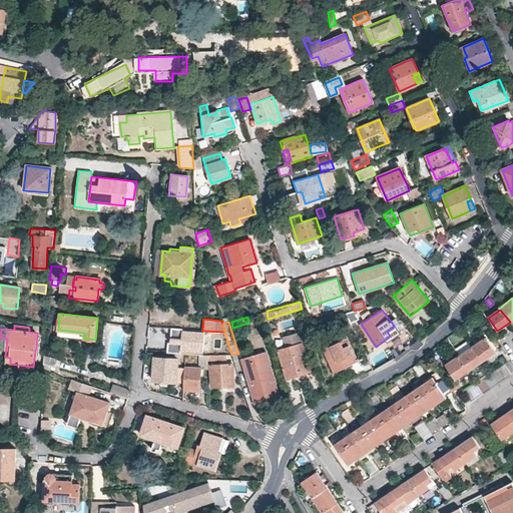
[(397,331),(394,327),(387,332),(390,336),(397,331)]
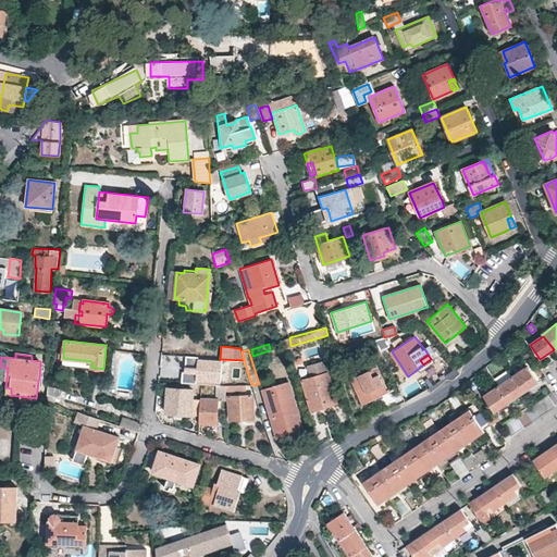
[(220,359),(220,361),(197,359),(196,381),(220,383),(221,364),(246,367),(244,360),(220,359)]
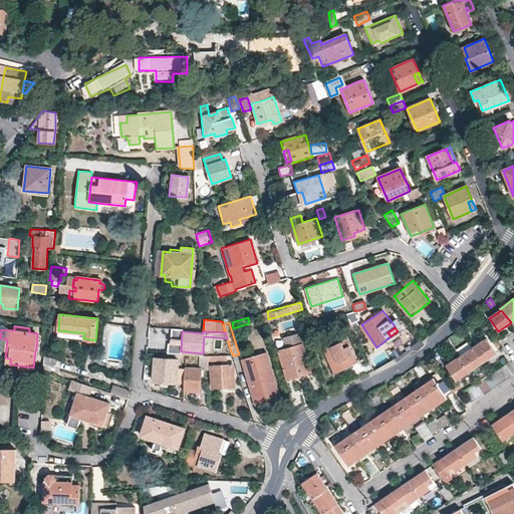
[(283,337),(286,347),(278,350),(287,379),(298,375),(296,372),(310,367),(302,343),(301,343),(298,332),(283,337)]
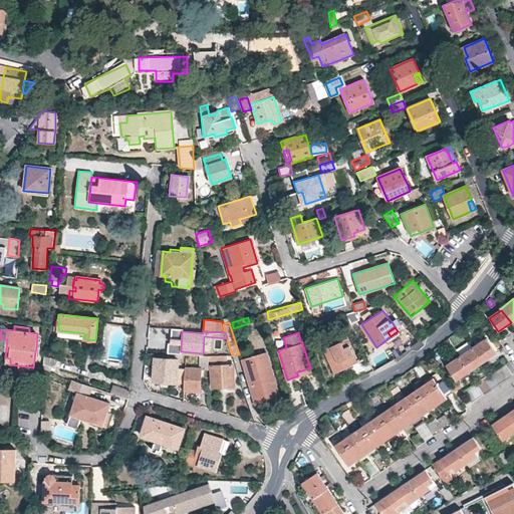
[(322,347),(334,372),(348,365),(355,379),(367,373),(360,360),(358,361),(346,336),(322,347)]
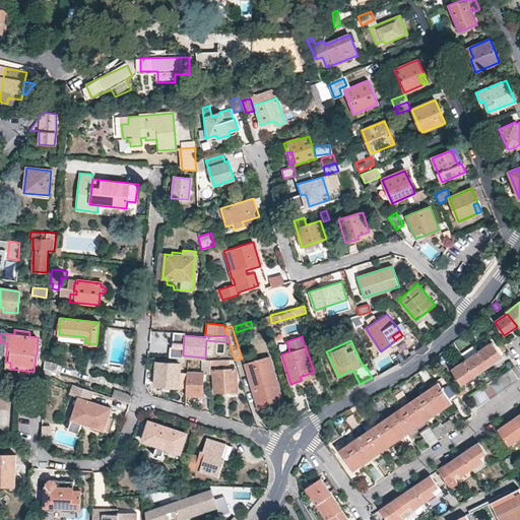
[(493,342),(478,351),(489,367),(502,358),(493,342)]
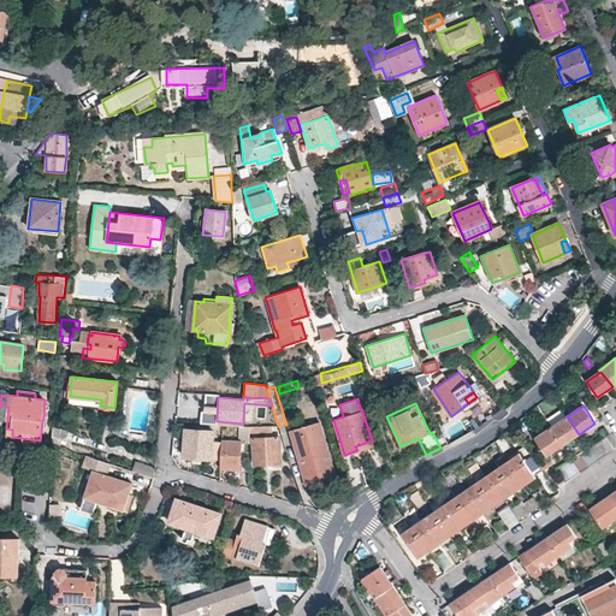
[(477,427),(484,422),(473,407),(466,412),(477,427)]
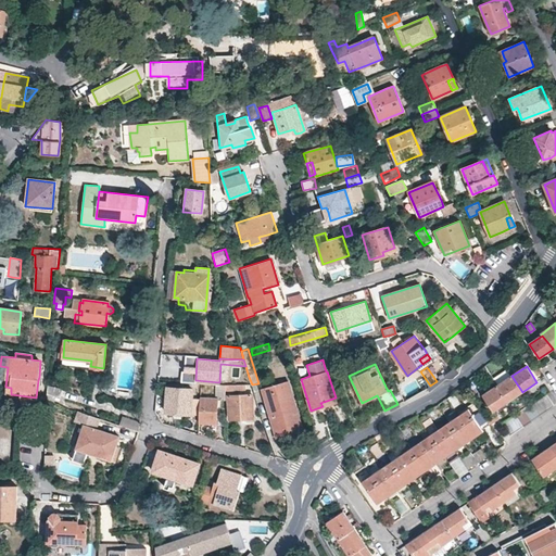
[(512,376),(496,386),(507,402),(522,392),(512,376)]
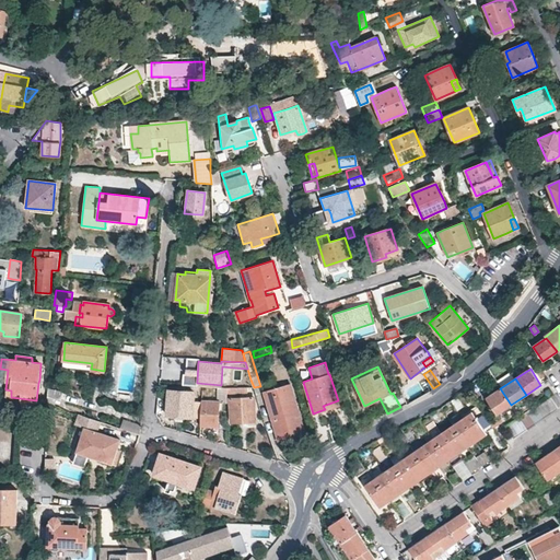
[(303,427),(296,407),(290,384),(264,392),(277,434),(303,427)]
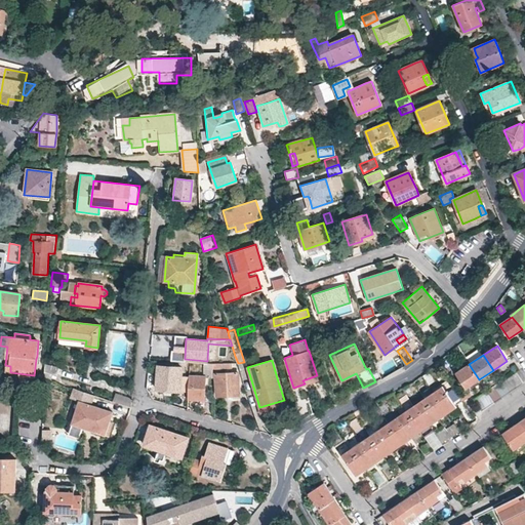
[(51,379),(52,374),(56,374),(58,367),(45,364),(44,364),(43,376),(51,379)]
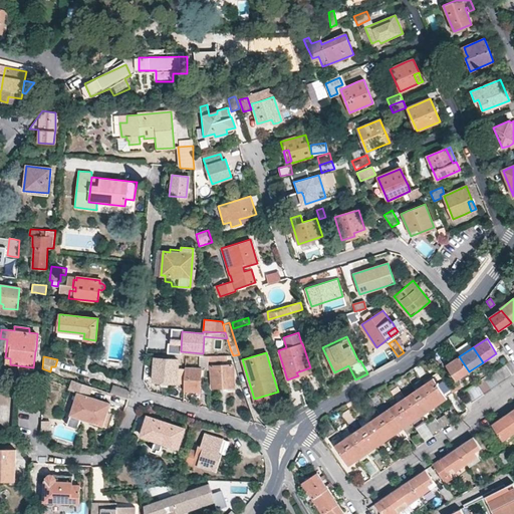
[(184,390),(200,391),(201,369),(208,370),(208,359),(208,356),(199,356),(199,364),(199,369),(185,368),(184,382),(184,390)]
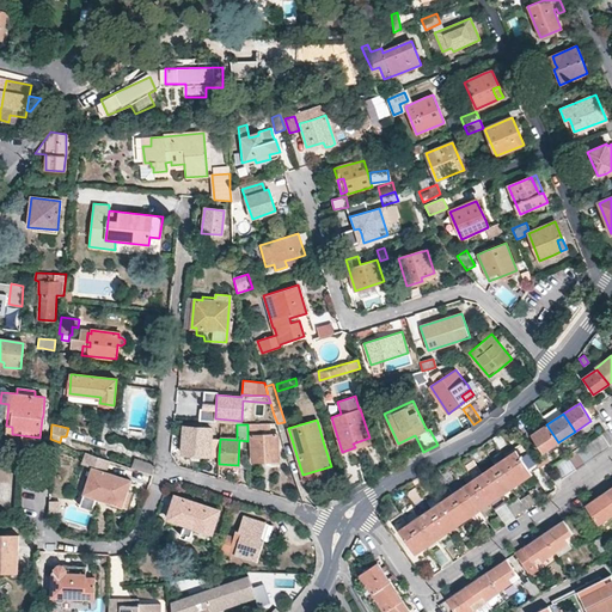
[(546,424),(531,435),(544,453),(558,442),(546,424)]
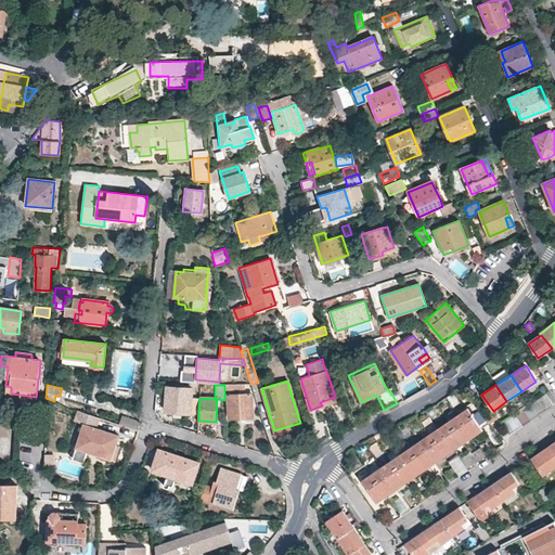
[(167,387),(165,411),(198,413),(199,398),(191,397),(192,388),(167,387)]
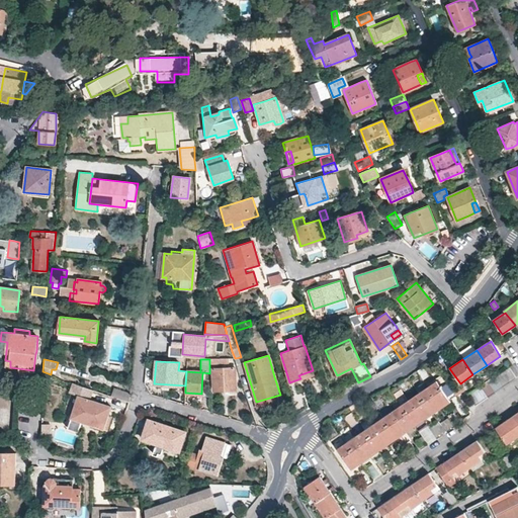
[(515,379),(508,367),(501,371),(508,383),(515,379)]
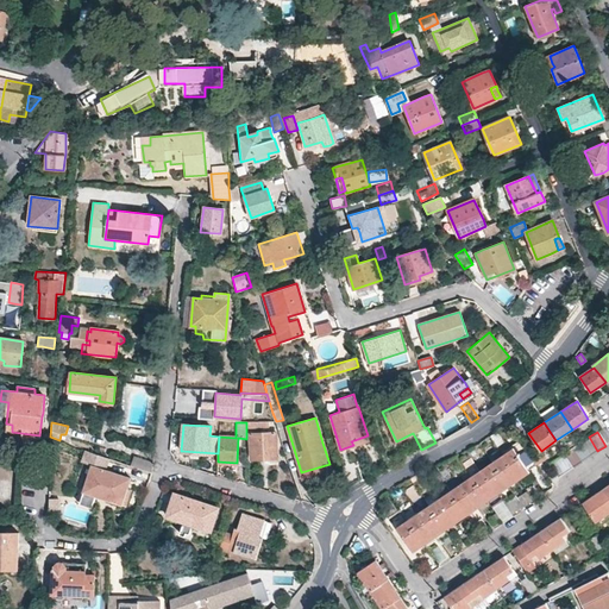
[(250,434),(251,458),(276,458),(275,433),(250,434)]
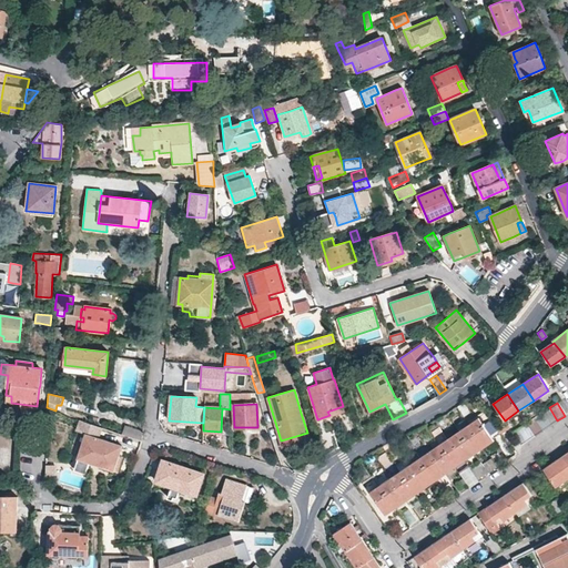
[(557,421),(549,407),(541,413),(549,426),(557,421)]
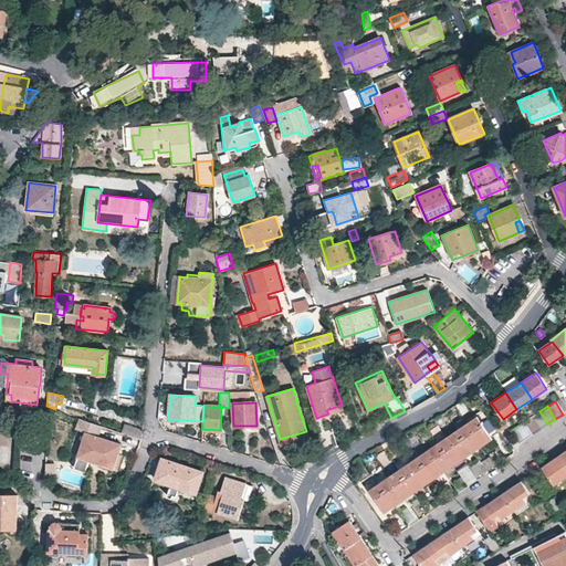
[(547,425),(540,411),(533,416),(541,429),(547,425)]
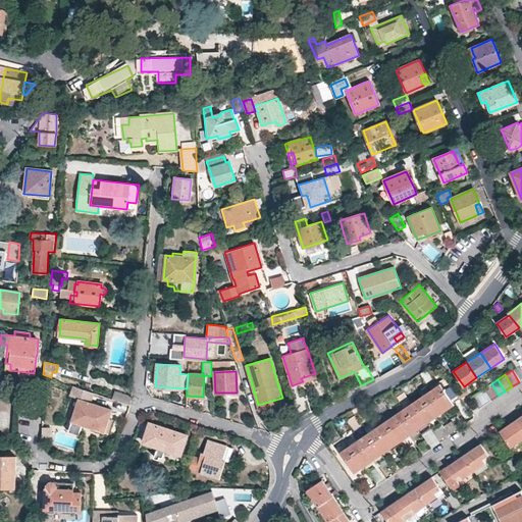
[(446,380),(431,390),(445,410),(454,404),(454,403),(459,399),(446,380)]
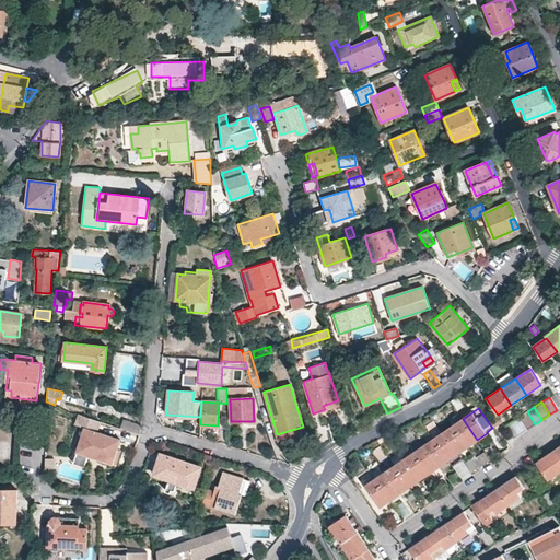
[(535,424),(527,411),(520,417),(527,430),(535,424)]
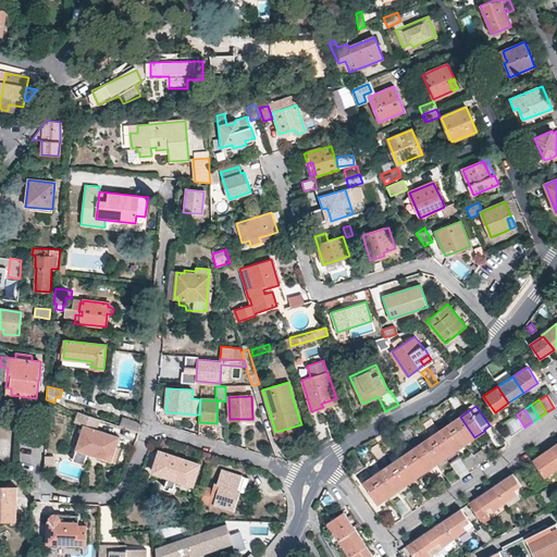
[(99,431),(102,419),(87,415),(84,425),(77,445),(76,449),(93,455),(111,460),(115,446),(119,440),(119,438),(119,437),(99,431)]
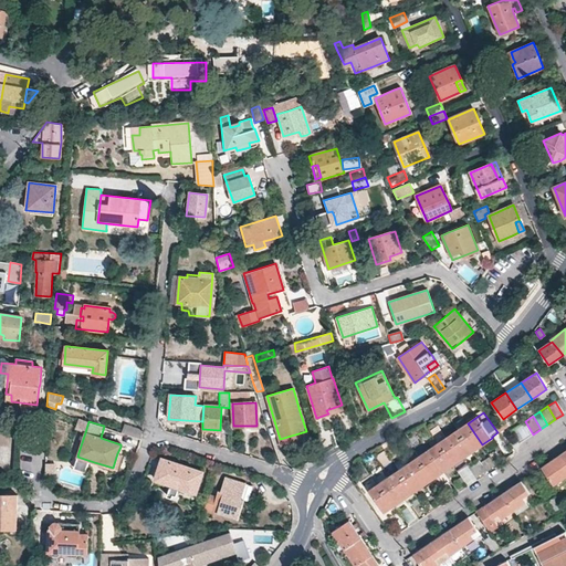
[(533,435),(525,421),(517,426),(526,439),(533,435)]
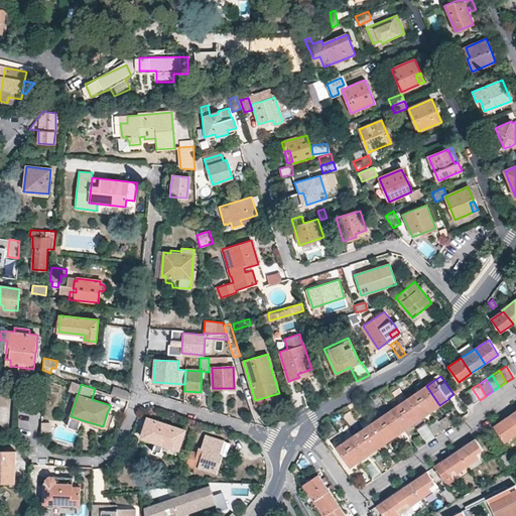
[(111,393),(128,398),(130,390),(114,385),(111,393)]
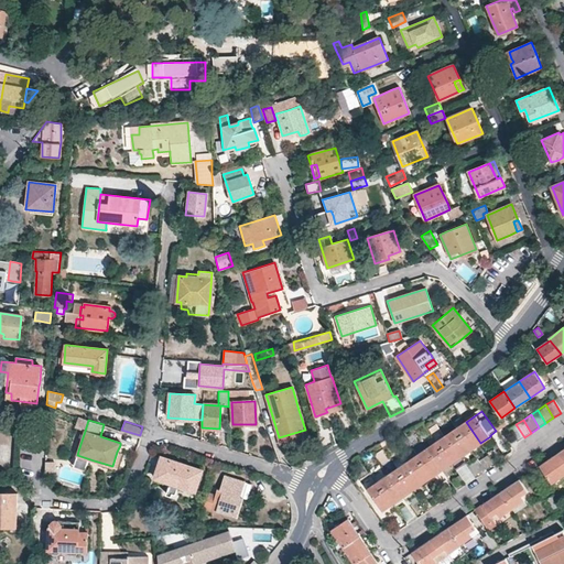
[(441,426),(443,430),(451,424),(448,421),(441,426)]
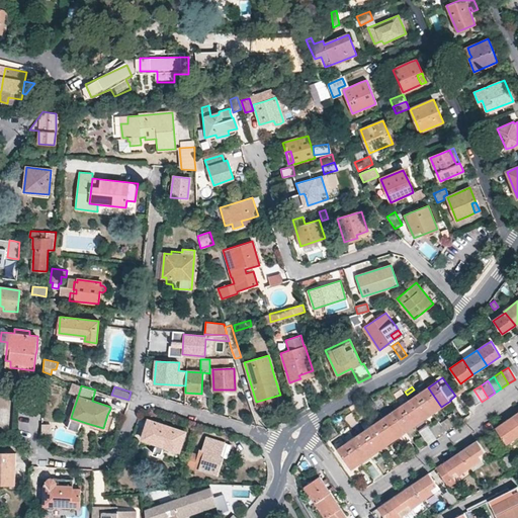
[(432,413),(441,407),(428,387),(419,394),(430,410),(432,413)]
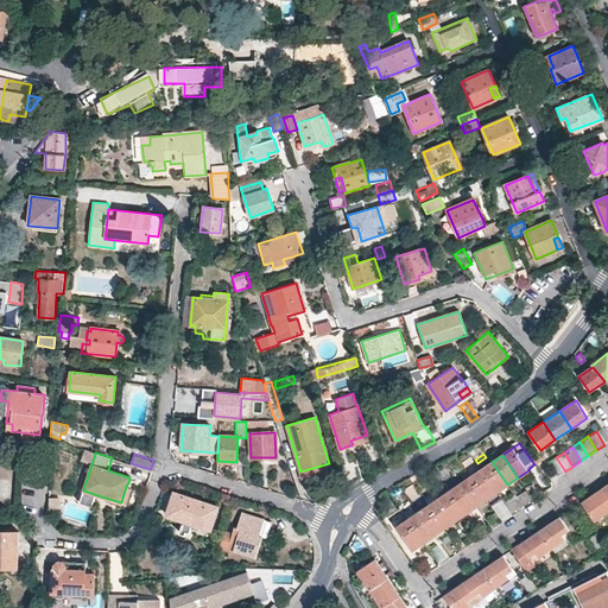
[(565,472),(556,457),(548,463),(557,477),(565,472)]
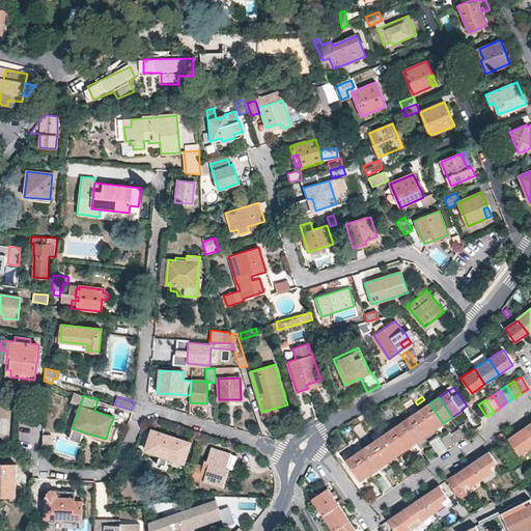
[(408,411),(401,401),(392,408),(398,417),(408,411)]
